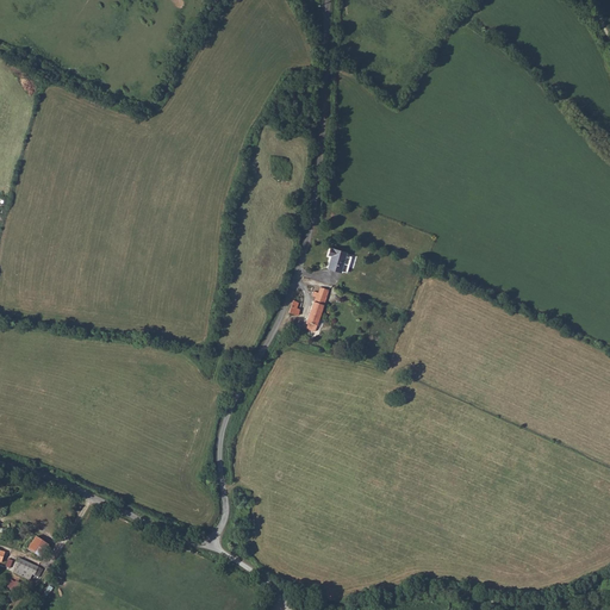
[(331,255),(327,268),(340,273),(340,272),(344,273),(350,257),(348,257),(348,255),(346,254),(330,248),(328,254),(331,255)]
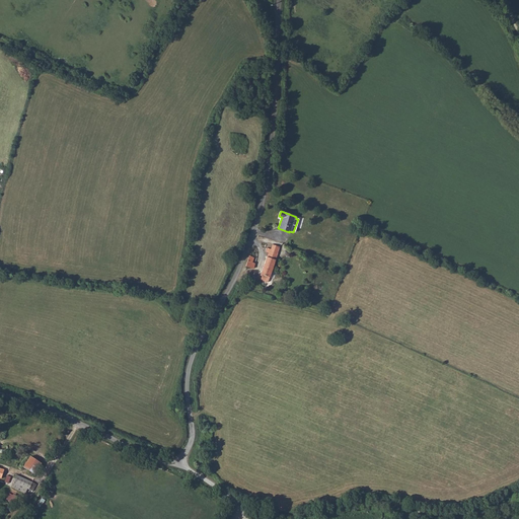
[(269,253),(260,279),(268,282),(280,247),(273,244),(271,249),(268,248),(267,252),(269,253)]
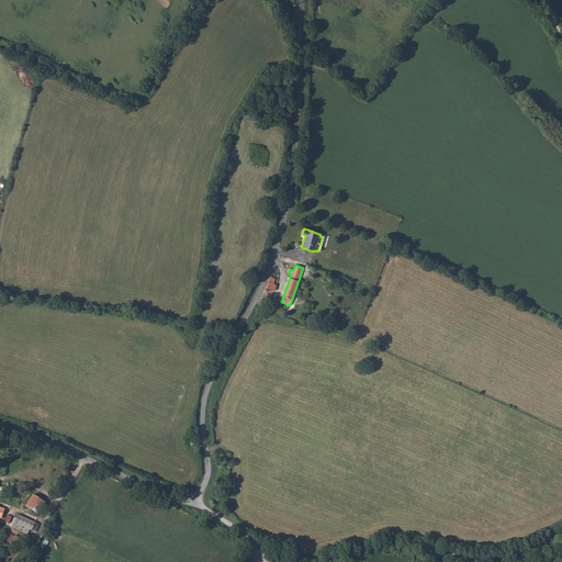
[(271,277),(267,288),(274,291),(277,285),(273,284),(276,278),(271,277)]
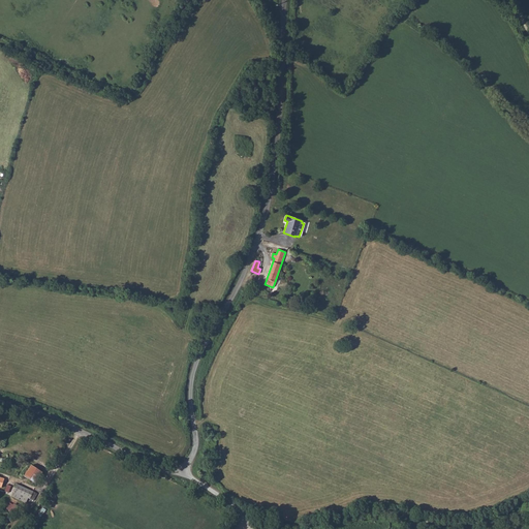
[(31,464),(24,475),(35,483),(42,471),(31,464)]
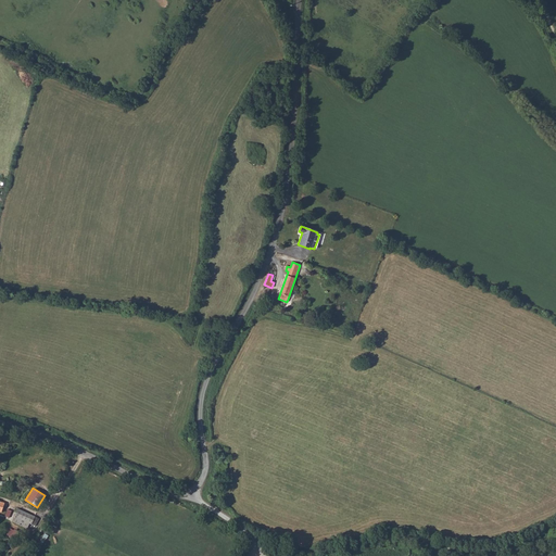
[(17,509),(13,522),(21,525),(23,520),(25,521),(23,526),(28,528),(29,522),(33,523),(36,517),(17,509)]
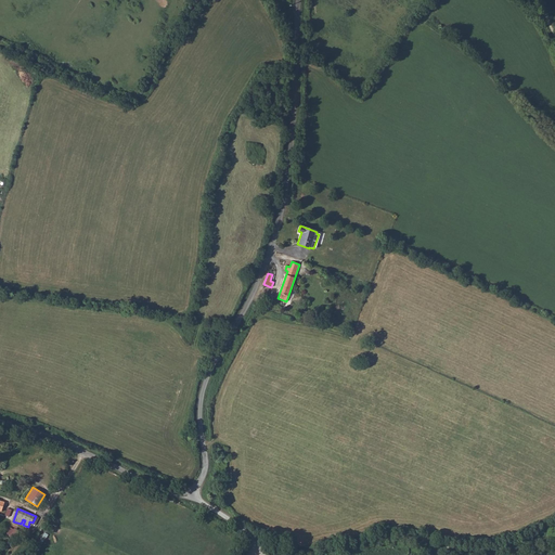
All buildings are outlined.
